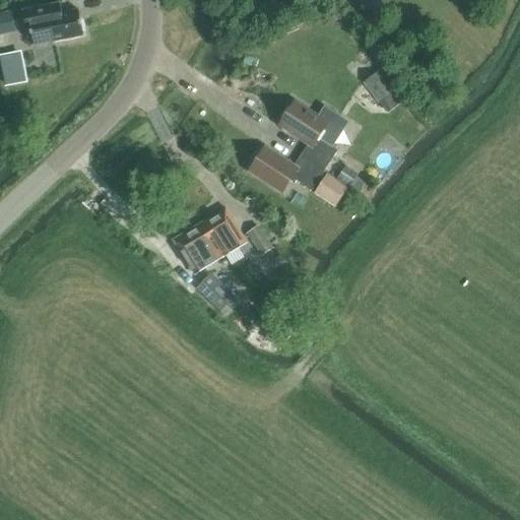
[(385,7),(378,0),(369,0),(363,5),(374,17),(385,7)]
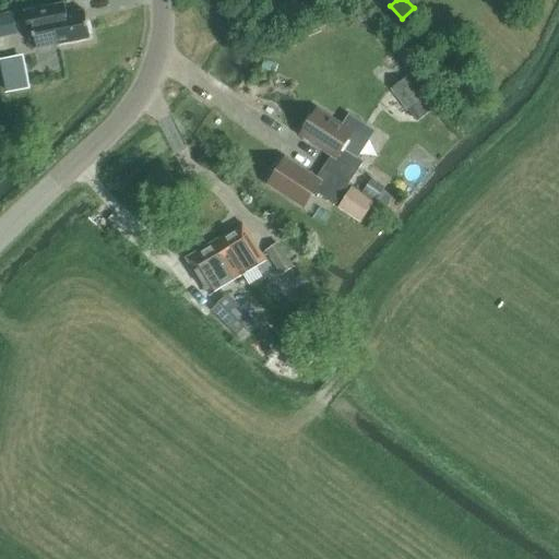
[(87,24),(85,11),(67,14),(64,3),(24,11),(30,42),(35,40),(36,49),(91,38),(90,33),(92,33),(90,23),(87,24)]
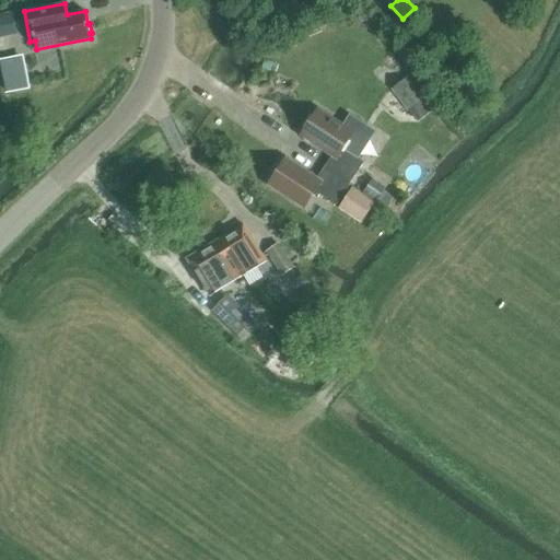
[(0,36),(0,38),(16,35),(12,11),(0,13),(0,36)]
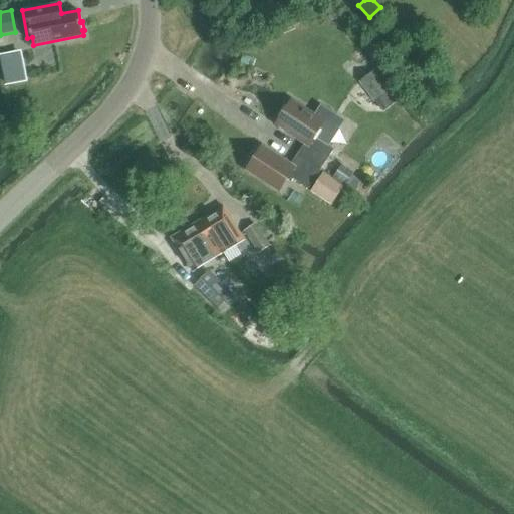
[(26,80),(23,66),(2,70),(5,84),(26,80)]
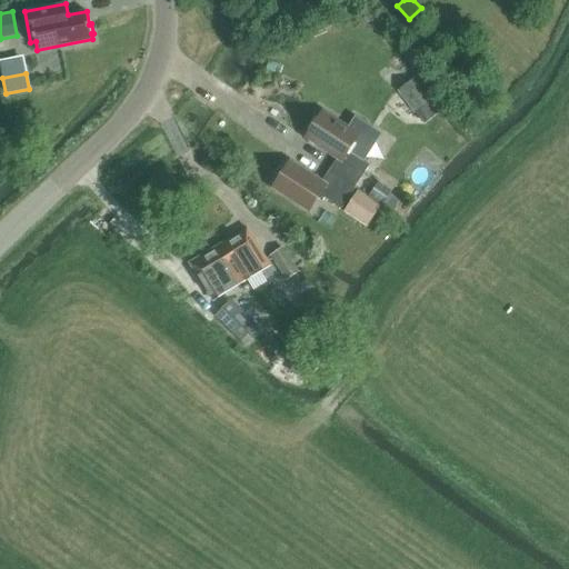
[(416,115),(431,102),(413,79),(398,91),(416,115)]
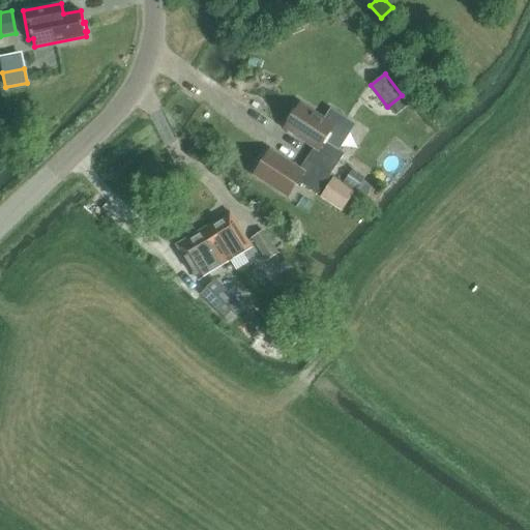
[(409,106),(405,100),(393,110),(396,114),(409,106)]
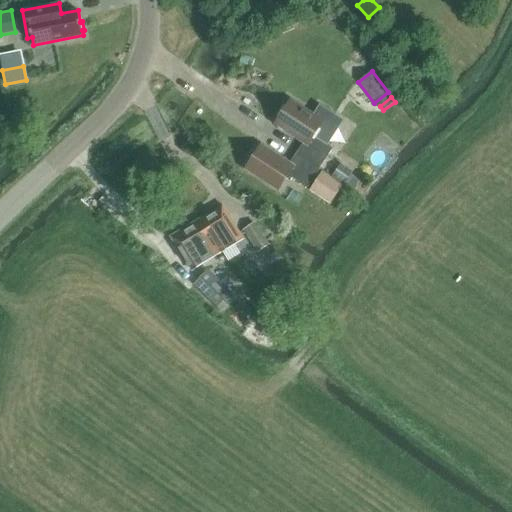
[(320,108),(314,117),(290,101),(276,123),(304,141),(297,153),(320,168),(333,148),(326,144),(341,121),(320,108)]
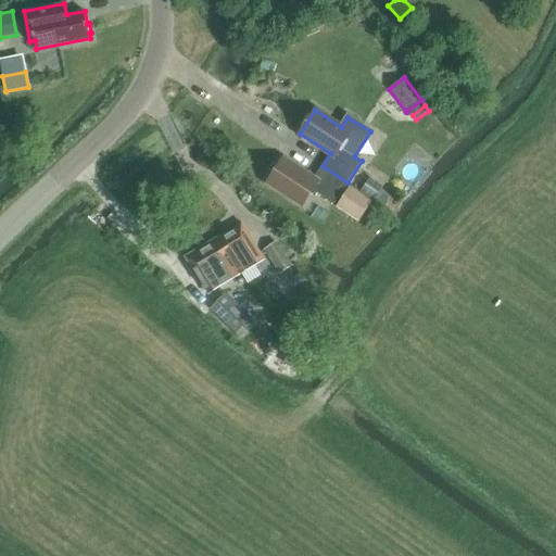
[(348,182),(323,166),(314,178),(283,159),(268,182),(302,205),(312,190),(333,204),(348,182)]
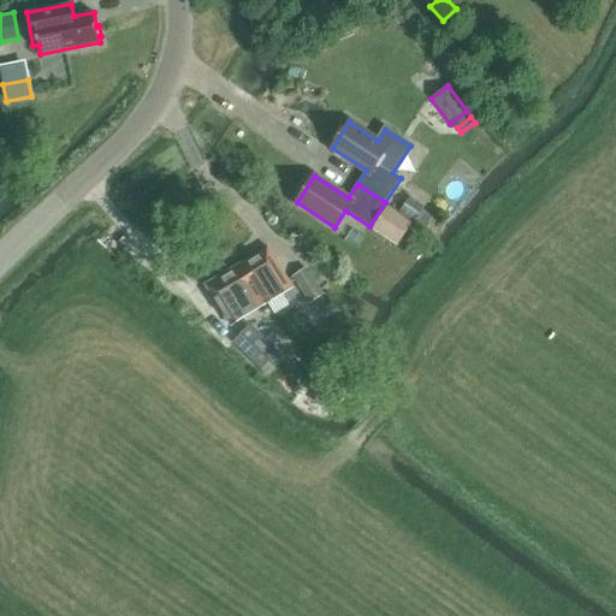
[(408,199),(400,212),(414,221),(424,206),(409,196),(408,199)]
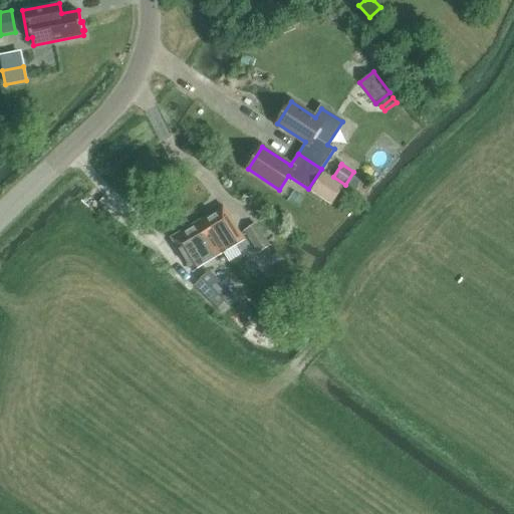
[(332,205),(344,187),(323,173),(311,192),(332,205)]
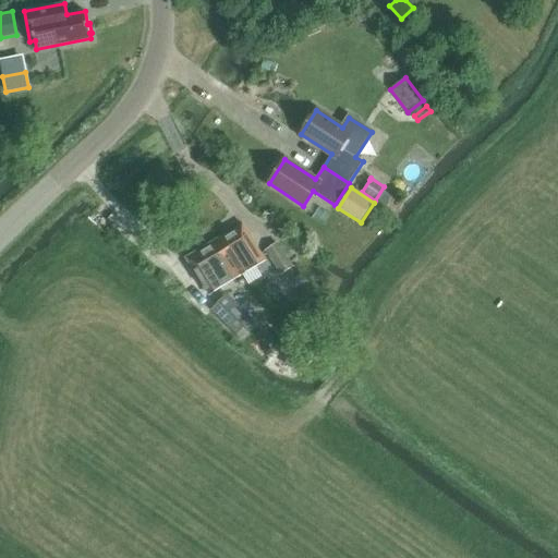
[(240,276),(243,275),(249,284),(263,276),(257,266),(264,262),(254,246),(255,245),(242,223),(218,239),(240,276)]
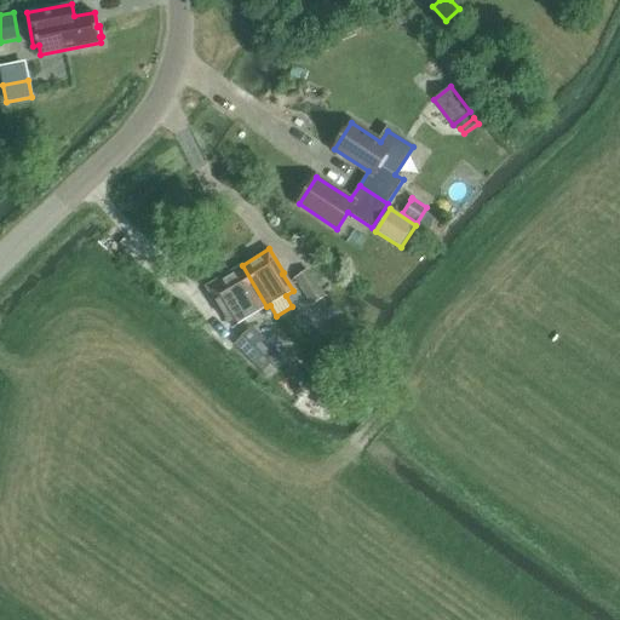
[(267,306),(242,265),(207,286),(233,327),(267,306)]
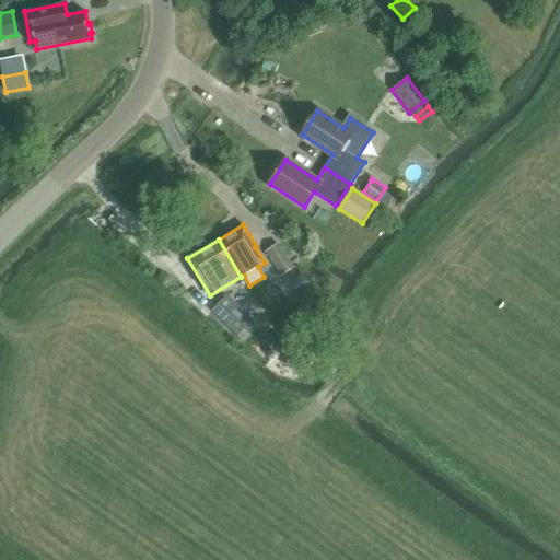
[(295,267),(279,242),(265,252),(282,276),(295,267)]
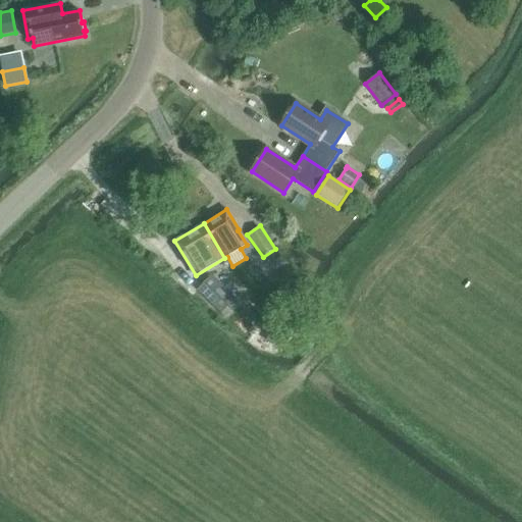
[(227,320),(243,304),(212,275),(197,292),(227,320)]
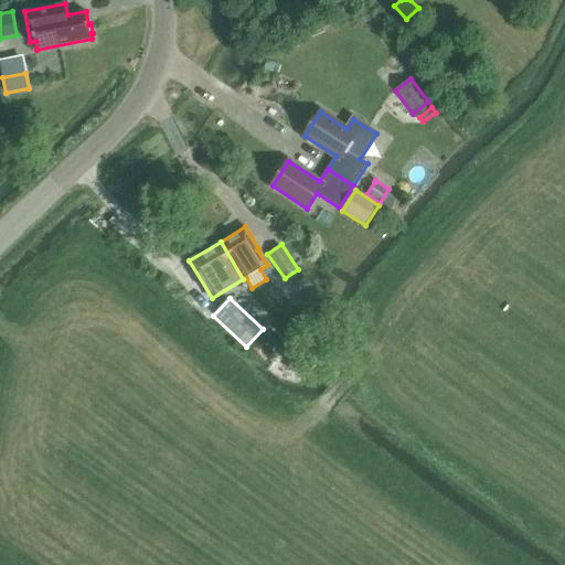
[(306,377),(317,355),(304,349),(299,358),(292,360),(288,370),(306,377)]
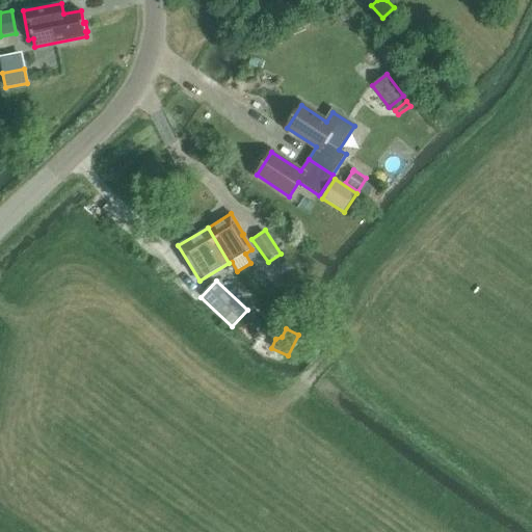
All buildings are outlined.
